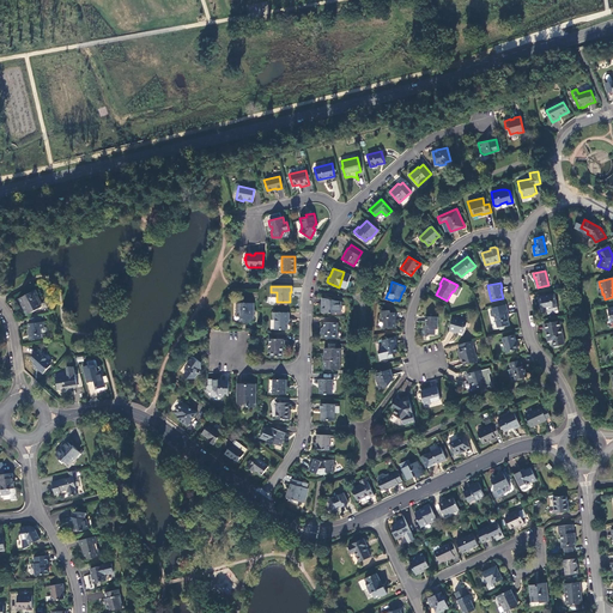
[(36,290),(20,297),(26,309),(25,309),(28,314),(42,307),(37,296),(38,295),(36,290)]
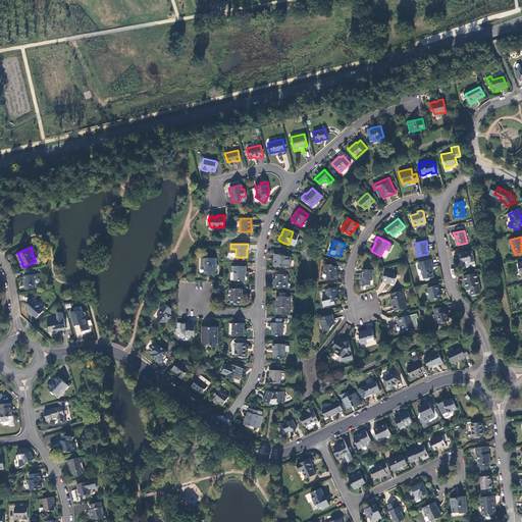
[(472,250),(458,253),(460,261),(463,263),(466,263),(467,267),(476,265),(474,258),(472,250)]
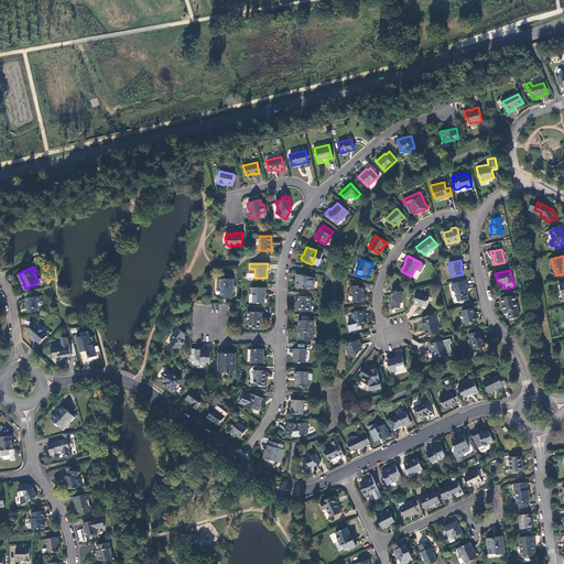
[(313,277),(295,274),(295,281),(296,281),(296,288),(313,288),(313,277)]
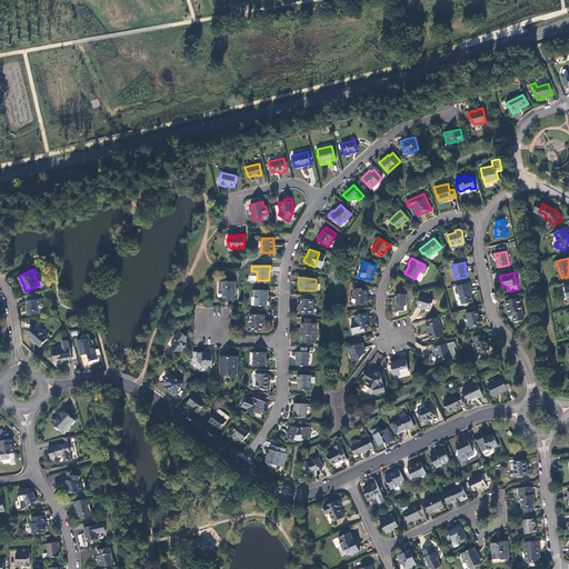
[(235,281),(220,280),(220,290),(222,290),(222,298),(231,299),(235,296),(235,281)]
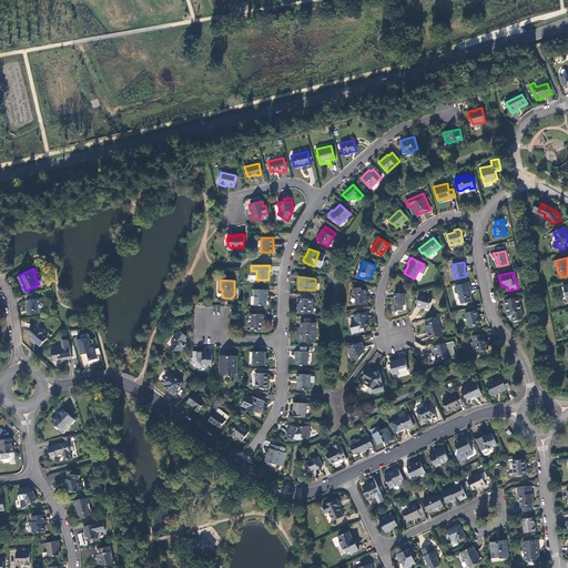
[(469,285),(457,288),(460,303),(470,301),(468,291),(470,291),(469,285)]
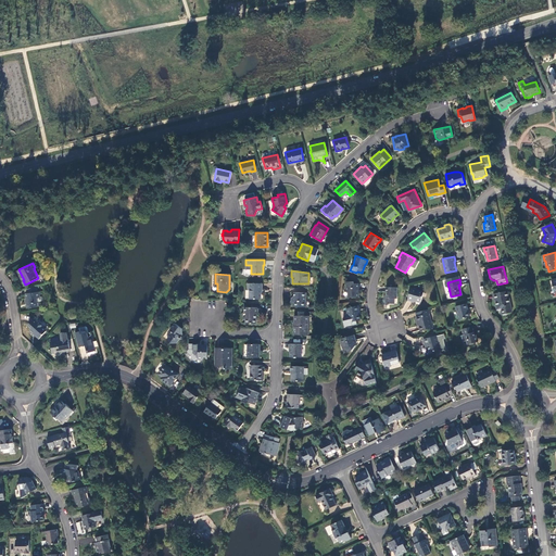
[(357,297),(358,283),(353,283),(353,281),(346,281),(346,290),(348,292),(348,297),(357,297)]
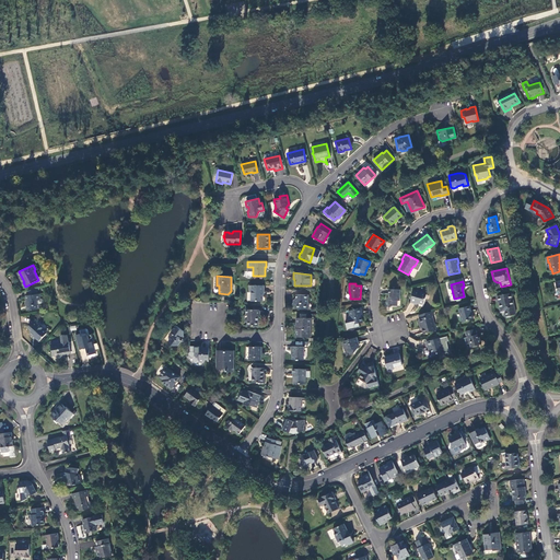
[(263,286),(249,286),(248,292),(251,292),(251,301),(261,301),(263,291),(263,286)]
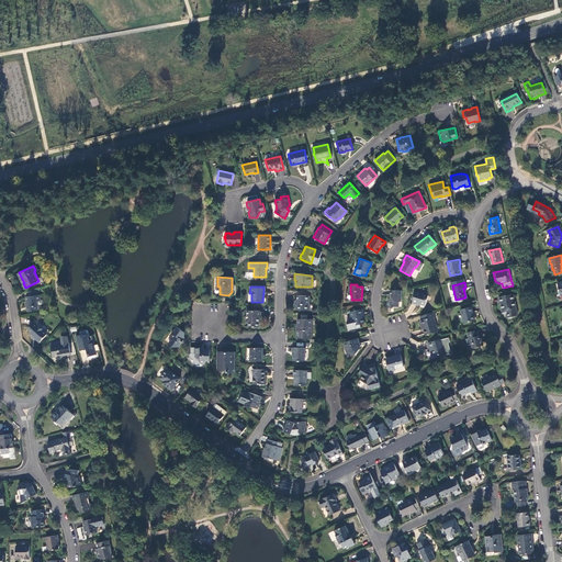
[(37,293),(37,289),(27,292),(27,296),(26,296),(26,301),(25,304),(27,307),(29,312),(41,310),(40,304),(44,304),(44,301),(41,300),(40,293),(37,293)]
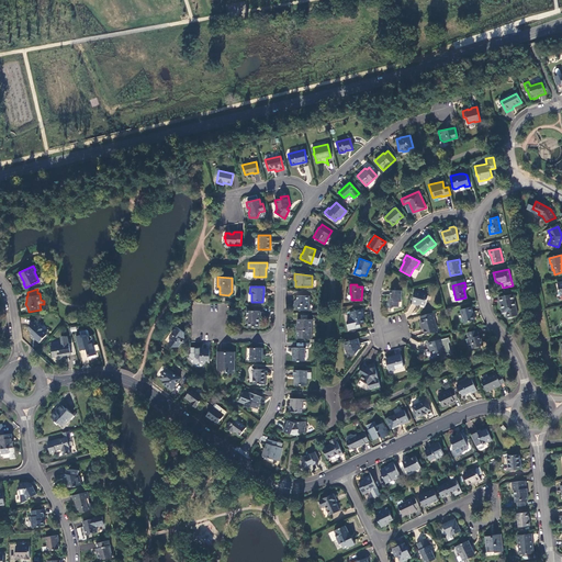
[(401,291),(391,290),(390,301),(388,301),(388,307),(393,307),(393,306),(398,307),(398,301),(401,301),(401,291)]
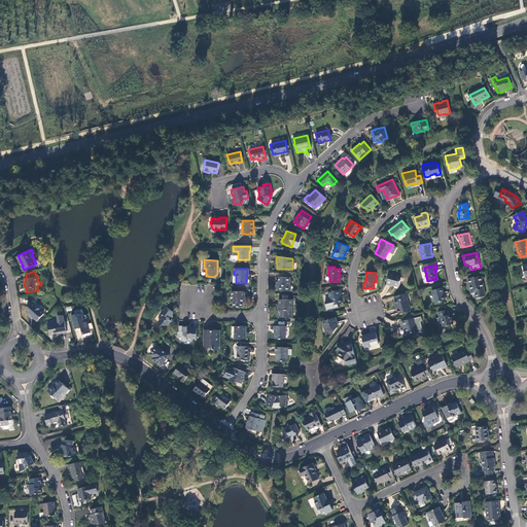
[(401,277),(389,273),(386,284),(390,286),(391,284),(398,286),(401,277)]
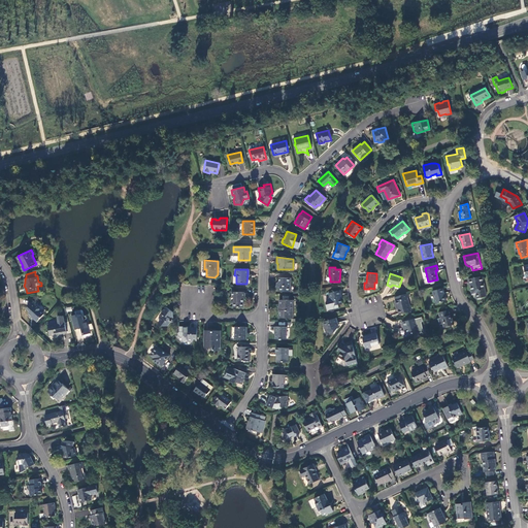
[(483,276),(468,278),(469,285),(470,285),(472,294),(475,294),(476,297),(477,299),(482,298),(483,296),(486,295),(483,276)]
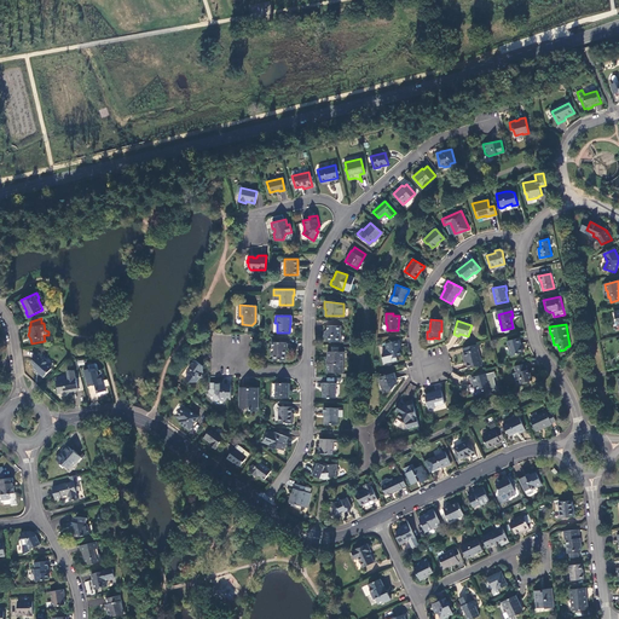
[(340,325),(327,325),(327,330),(324,331),(324,334),(323,334),(323,337),(327,337),(327,341),(339,341),(339,339),(340,339),(340,325)]
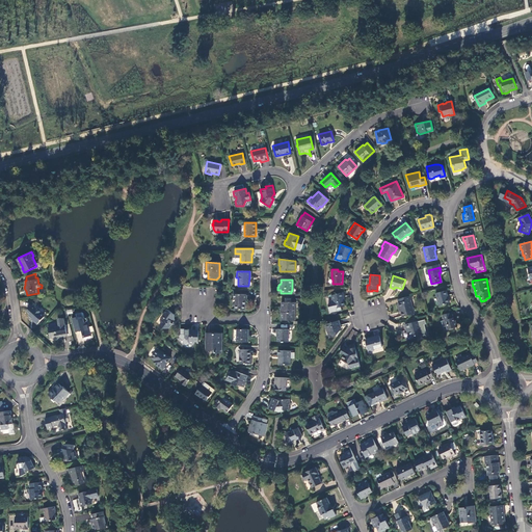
[(446,290),(436,293),(440,306),(449,302),(446,290)]
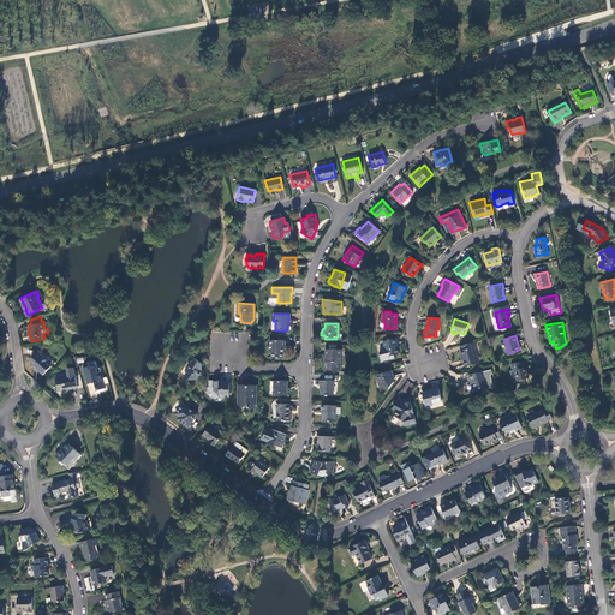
[(384,347),(382,347),(378,352),(381,360),(394,357),(393,354),(398,353),(395,344),(398,344),(395,338),(382,341),(384,347)]
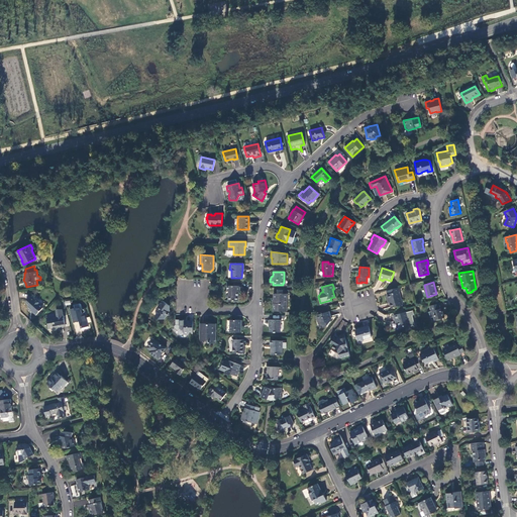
[(238,286),(226,285),(226,290),(225,291),(225,294),(227,296),(227,300),(237,300),(237,291),(238,286)]
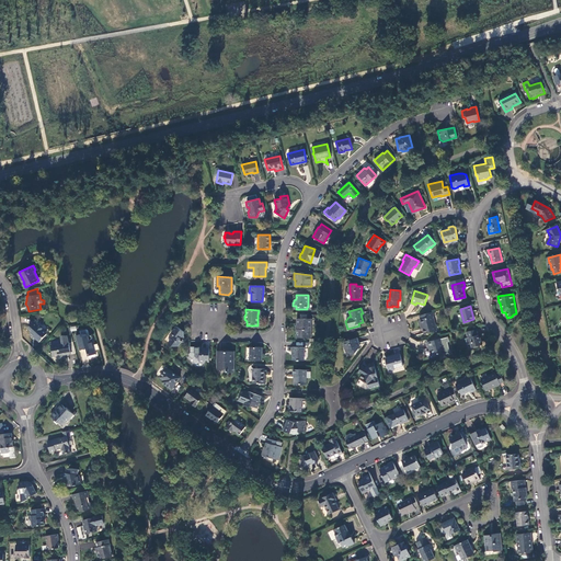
[(434,316),(433,311),(420,316),(421,319),(420,319),(421,324),(422,323),(424,333),(436,330),(435,324),(434,324),(432,317),(434,316)]
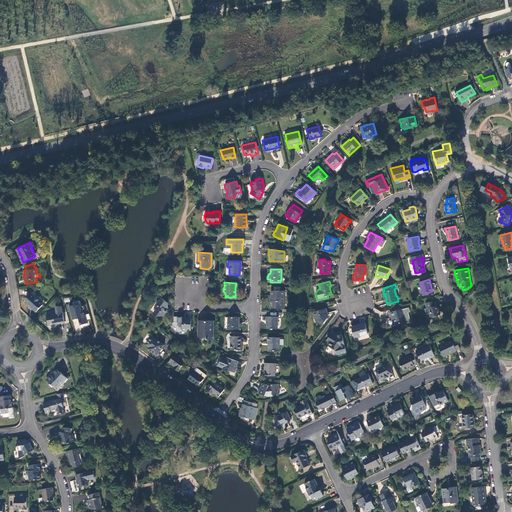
[(283,291),(271,290),(271,297),(272,297),(272,300),(270,300),(270,307),(282,308),(282,300),(283,300),(283,291)]
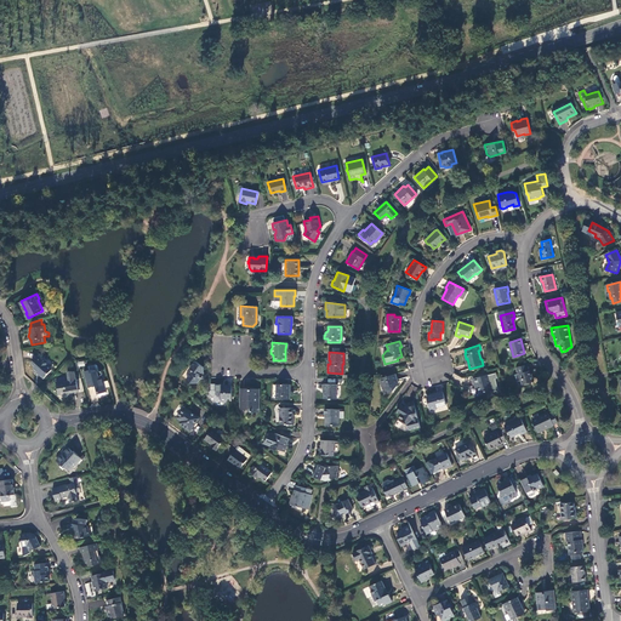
[(40,354),(30,363),(34,366),(33,368),(34,372),(39,372),(40,375),(44,379),(52,370),(46,365),(47,364),(43,359),(43,357),(40,354)]
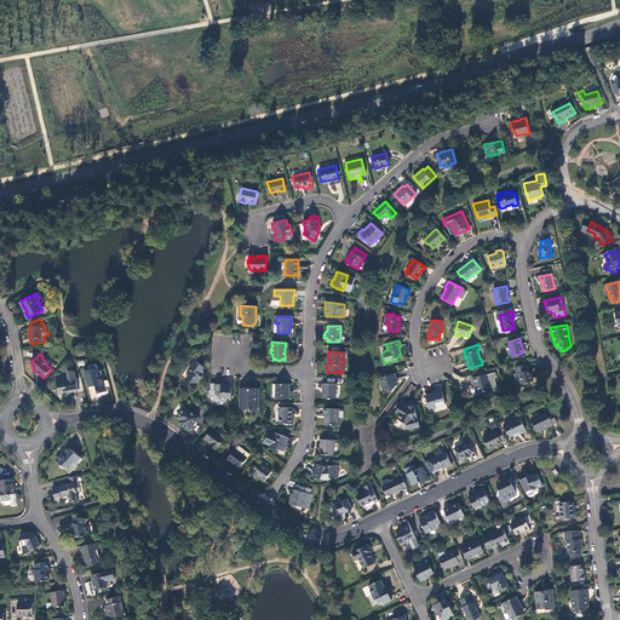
[(202,366),(194,360),(189,367),(190,367),(190,372),(188,375),(188,380),(191,383),(196,383),(201,375),(201,374),(201,373),(202,366)]
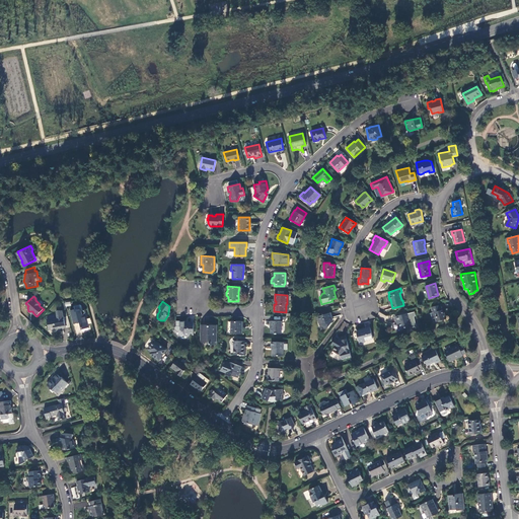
[(441,304),(431,307),(433,312),(431,312),(432,318),(435,318),(436,321),(446,318),(444,312),(443,313),(441,304)]
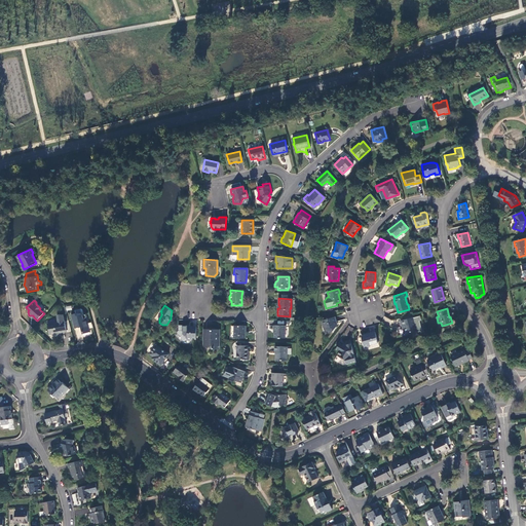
[(83,314),(76,315),(76,313),(71,314),(75,328),(78,328),(81,327),(83,334),(90,332),(85,313),(83,314)]
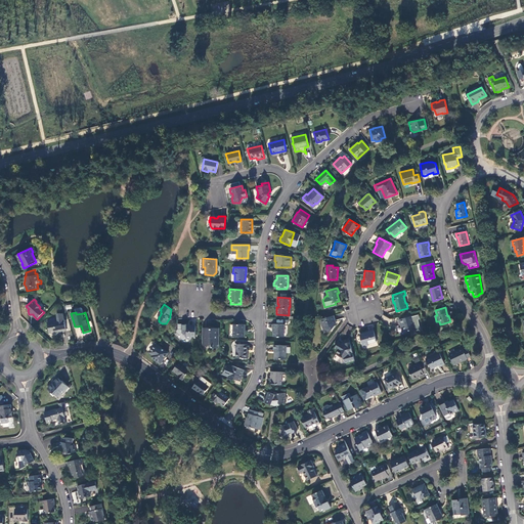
[(63,317),(63,313),(60,313),(57,313),(57,317),(58,317),(58,320),(55,320),(54,318),(51,318),(52,321),(48,321),(47,322),(49,333),(53,333),(56,335),(58,335),(59,332),(62,331),(66,331),(63,317)]
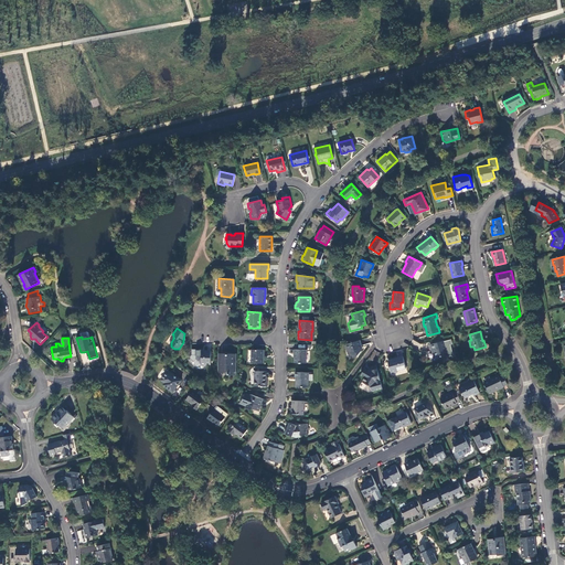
[(360,340),(347,344),(349,353),(352,353),(353,358),(356,356),(361,351),(361,350),(360,345),(361,345),(360,340)]
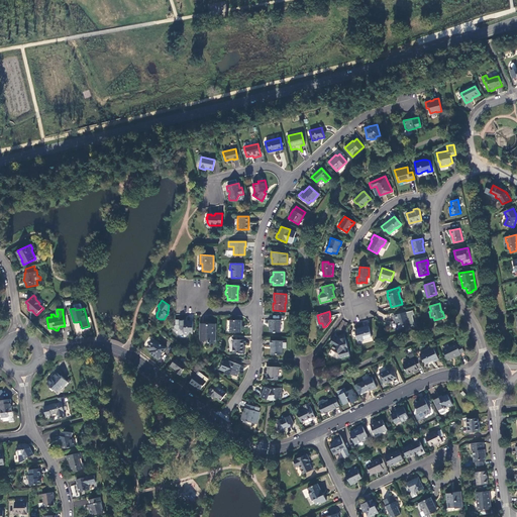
[(406,312),(394,315),(395,320),(397,320),(399,327),(409,324),(406,312)]
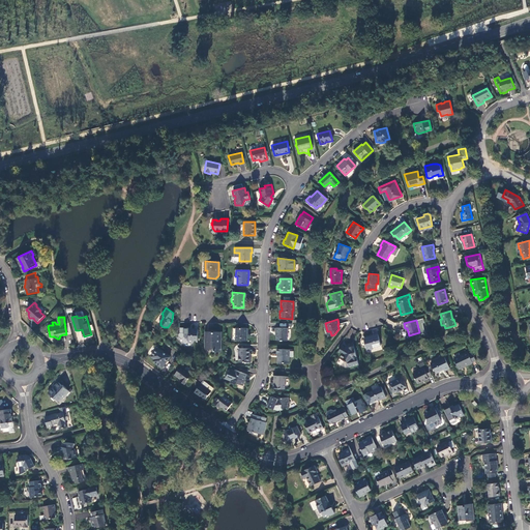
[(198,342),(198,329),(193,329),(189,329),(189,328),(183,327),(183,336),(182,339),(182,341),(184,343),(186,344),(188,342),(198,342)]
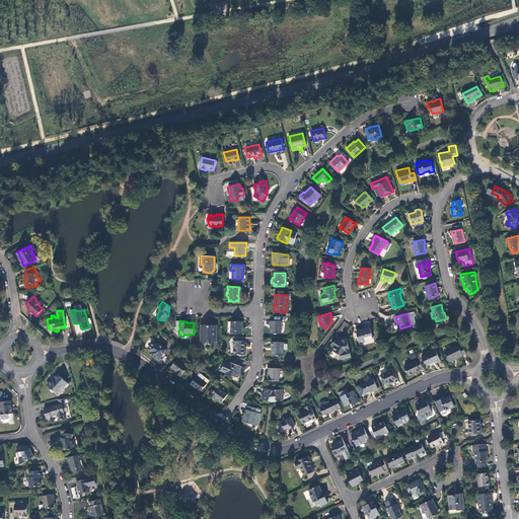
[(281,321),(270,320),(270,325),(271,325),(271,334),(280,334),(281,321)]
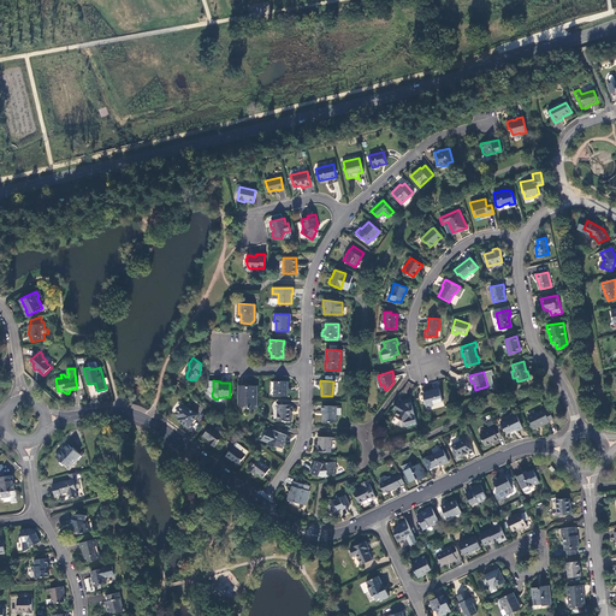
[(274,381),(274,396),(286,396),(286,390),(286,381),(274,381)]
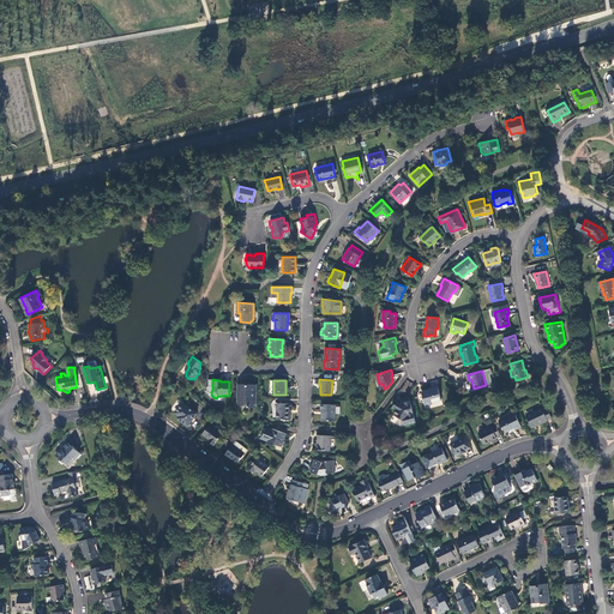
[(256,385),(240,385),(240,393),(238,393),(238,403),(245,403),(247,407),(256,407),(256,385)]
